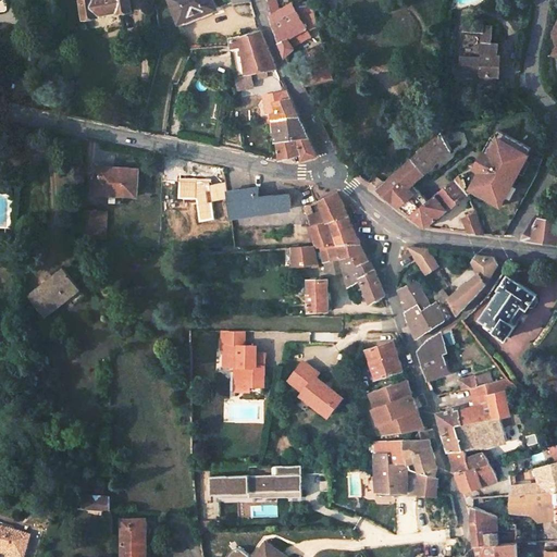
[(79,0),(84,19),(132,10),(130,0),(79,0)]
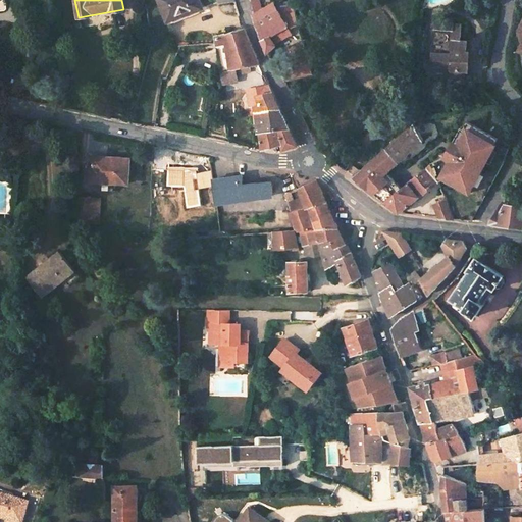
[(165,0),(167,9),(210,4),(209,0),(165,0)]
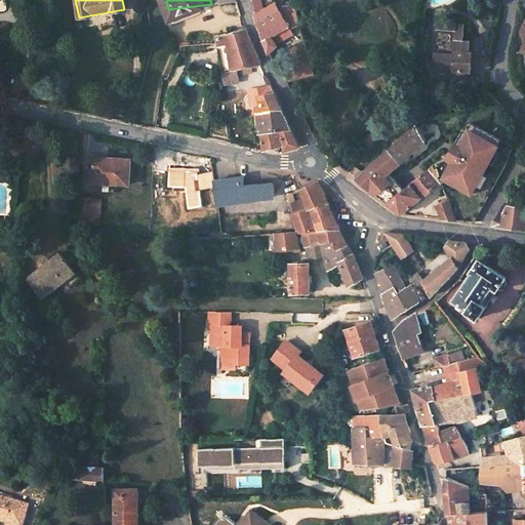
[(252,0),(251,1),(255,13),(263,9),(258,0),(252,0)]
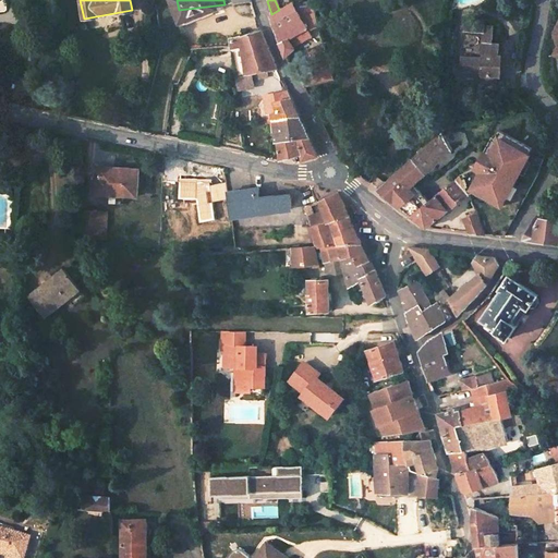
[(311,0),(306,0),(292,2),(300,17),(303,16),(315,11),(314,10),(313,3),(312,1),(311,0)]
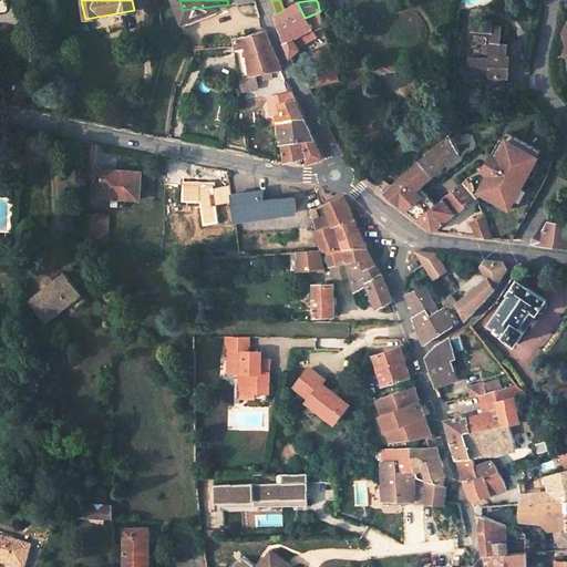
[(276,14),(274,16),(288,58),(290,55),(299,49),(298,45),(315,38),(307,22),(310,21),(308,17),(305,18),(297,2),(284,10),(276,14)]
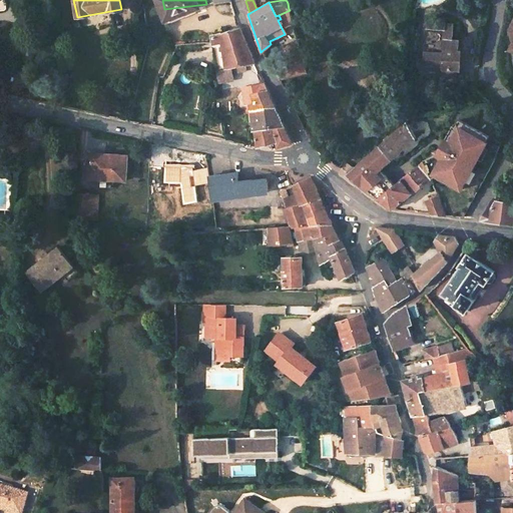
[(424,28),(432,28),(433,20),(424,20),(424,28)]
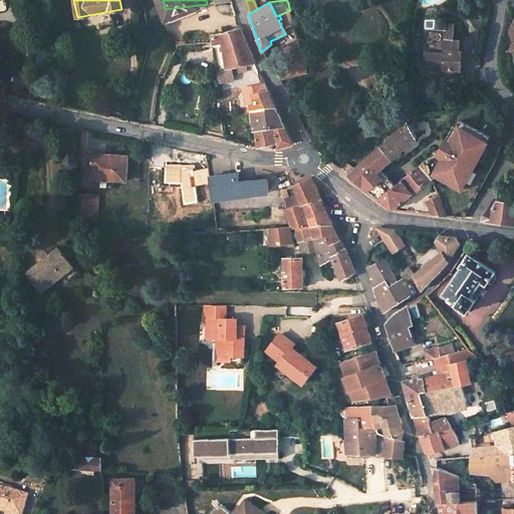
[(434,20),(433,28),(442,29),(443,23),(443,21),(434,20)]
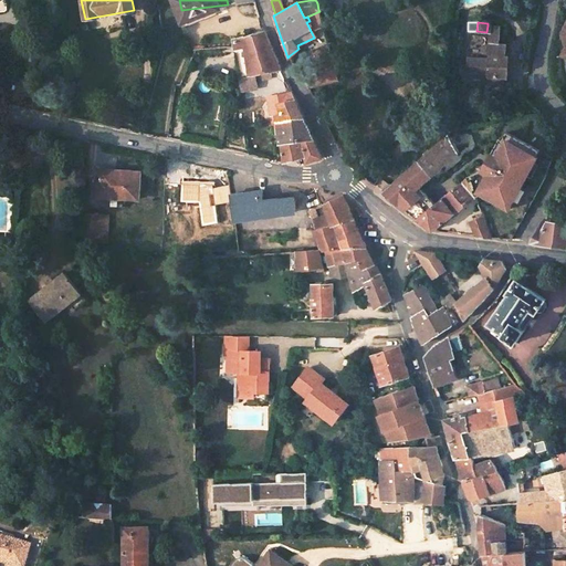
[(226,39),(232,39),(234,50),(240,77),(243,90),(258,86),(257,80),(266,77),(265,72),(281,70),(265,35),(263,30),(251,32),(249,25),(232,24),(231,25),(224,25),(226,39)]
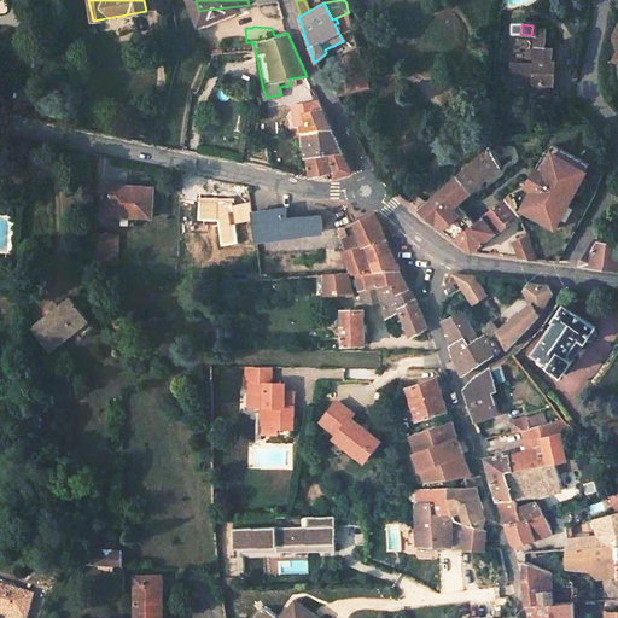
[(543,29),(532,28),(531,35),(531,46),(531,63),(508,62),(507,77),(530,79),(530,95),(548,97),(548,82),(552,82),(553,64),(548,64),(549,48),(542,48),(543,29)]
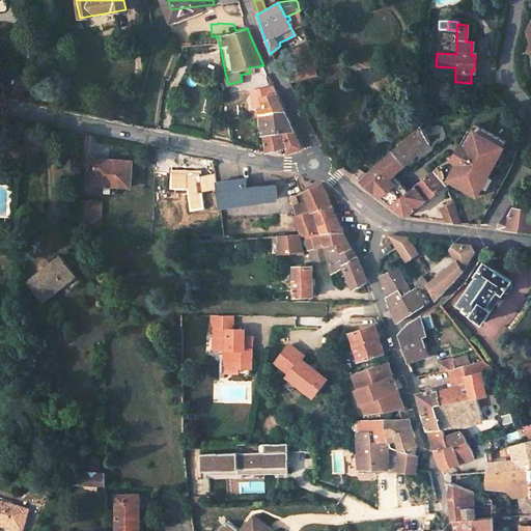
[(281,103),(277,94),(255,99),(256,102),(252,102),(252,116),(261,114),(263,134),(266,151),(284,145),(287,151),(302,147),(292,131),(288,120),(284,110),(281,103)]
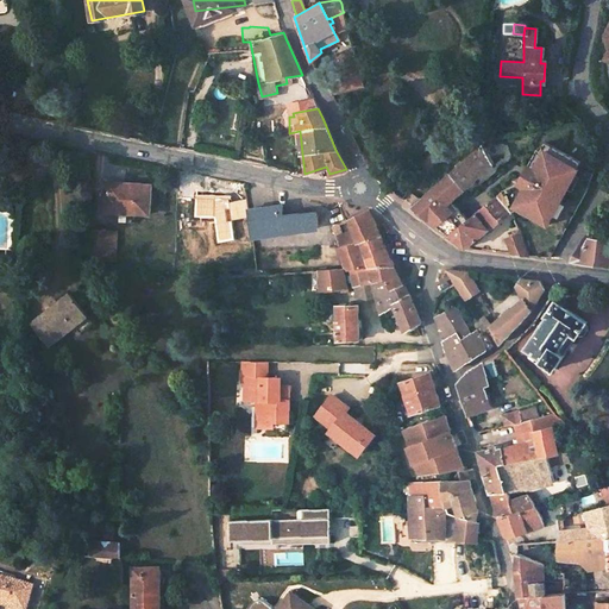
[(447,171),(410,206),(428,220),(463,189),(493,162),(482,140),(447,171)]
